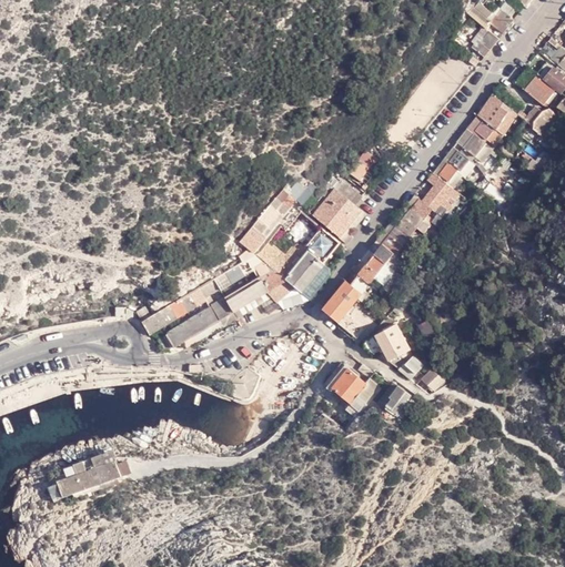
[(497,8),(488,21),(492,23),(495,26),(504,14),(505,13),(497,8)]
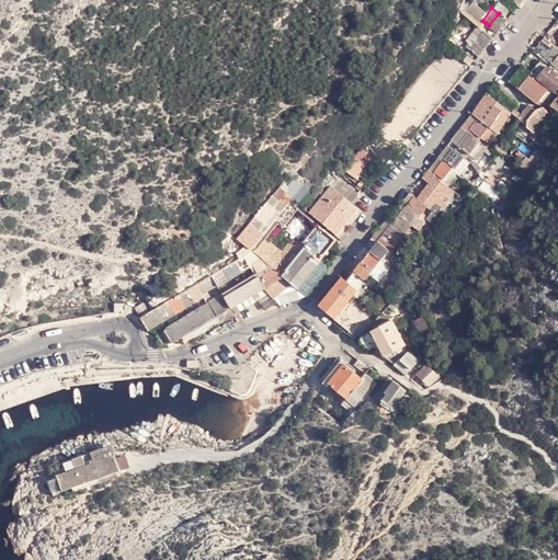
[(470,10),(466,16),(475,24),(481,29),(486,23),(482,21),(470,10)]
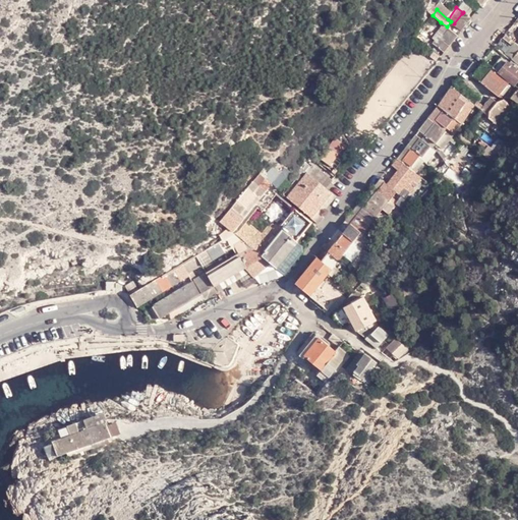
[(462,13),(454,23),(459,29),(468,17),(462,13)]
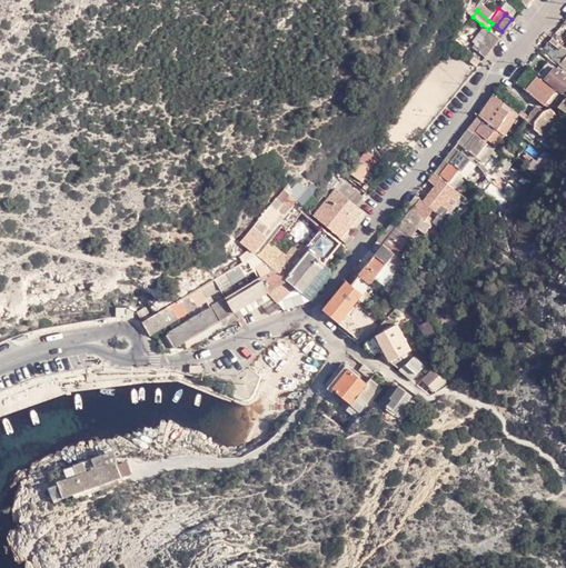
[(488,29),(482,25),(475,32),(484,39),(489,31),(488,29)]
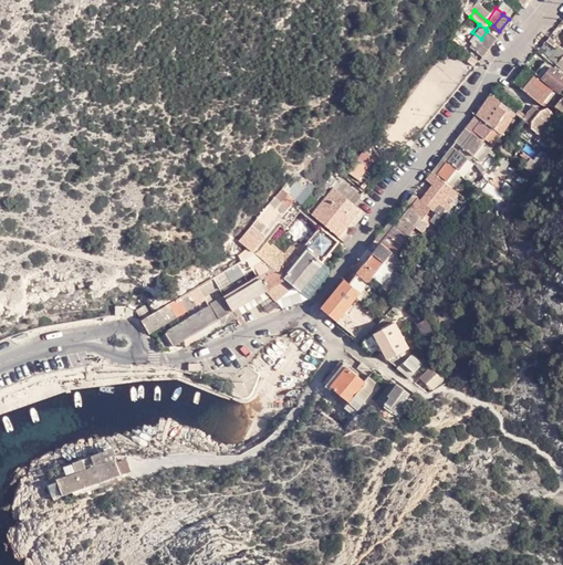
[(473,50),(480,55),(494,37),(487,31),(481,39),(476,45),(473,50)]
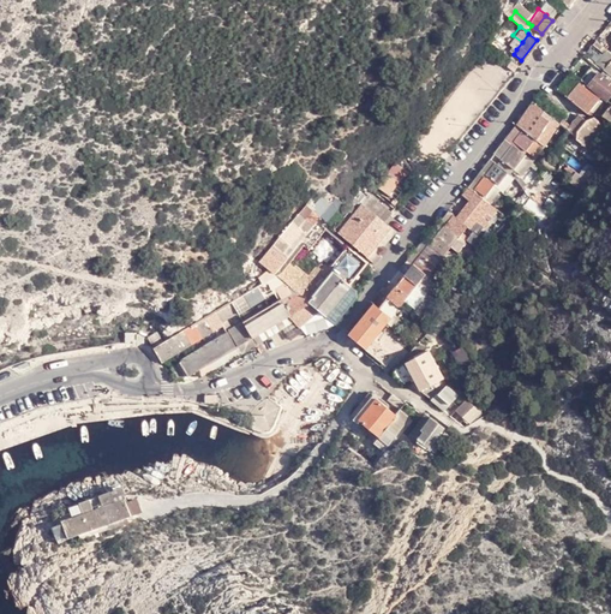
[(610,61),(610,54),(609,53),(607,52),(595,66),(603,72),(604,70),(610,61)]
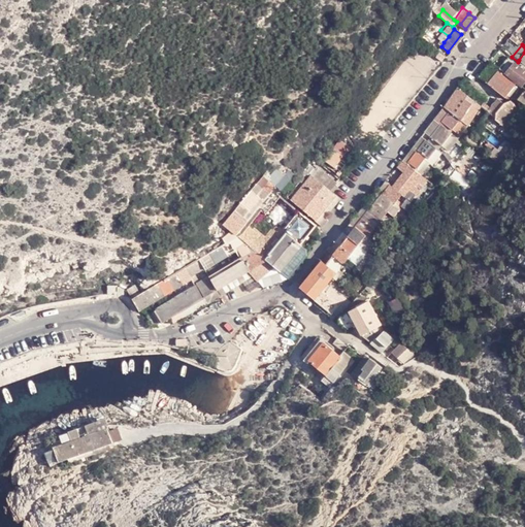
[(504,73),(514,63),(507,58),(498,68),(499,69),(504,73)]
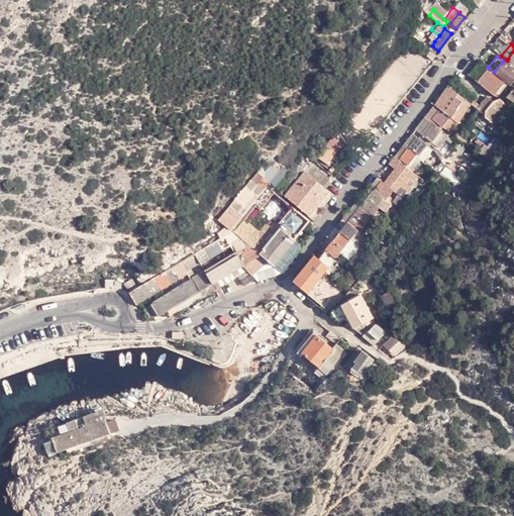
[(513,71),(513,69),(513,67),(507,61),(505,64),(513,71)]
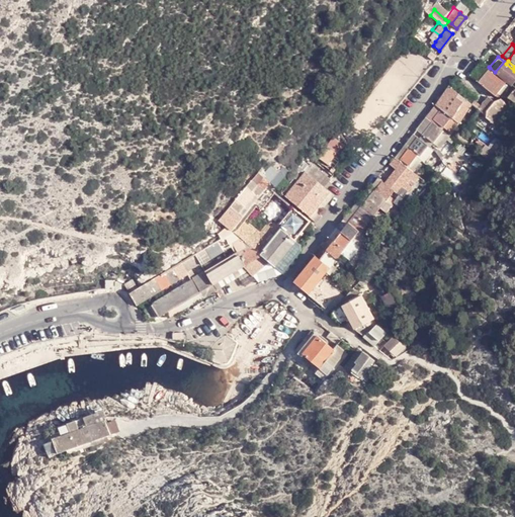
[(495,72),(506,81),(514,71),(506,64),(504,62),(495,72)]
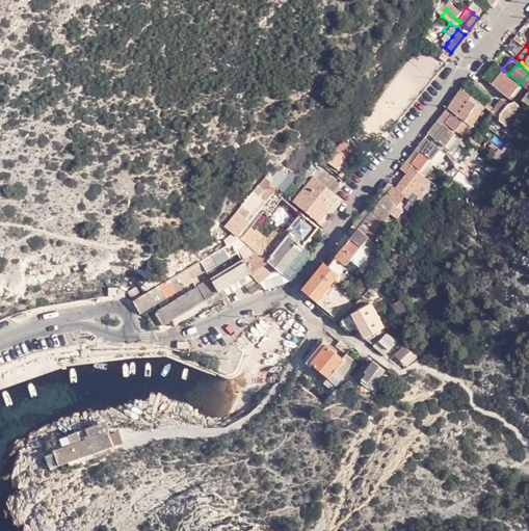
[(518,86),(520,83),(508,74),(503,70),(501,73),(518,86)]
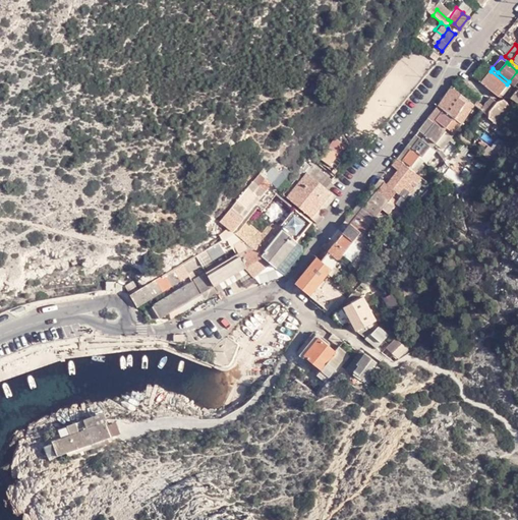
[(509,81),(514,85),(517,80),(517,69),(517,71),(509,81)]
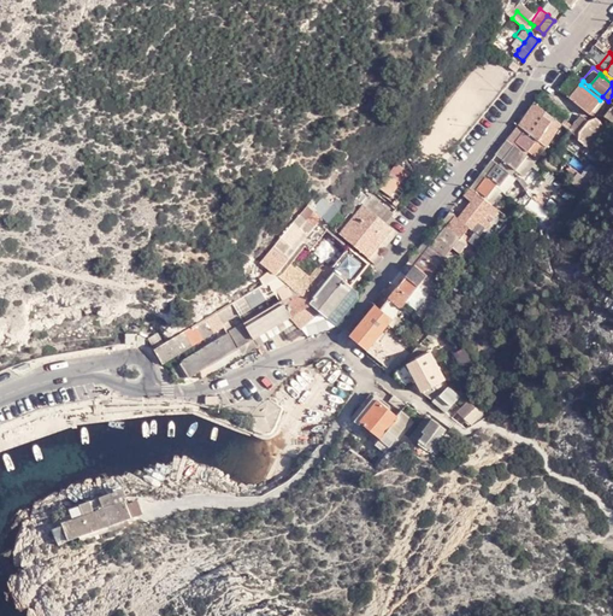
[(584,111),(589,113),(600,100),(581,84),(569,98),(584,111)]
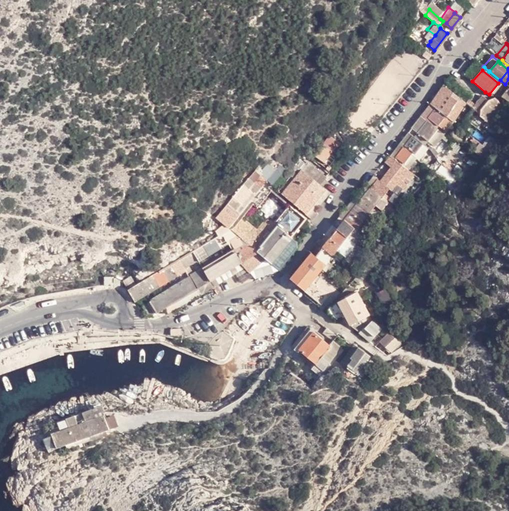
[(445,93),(439,90),(432,102),(437,106),(445,93)]
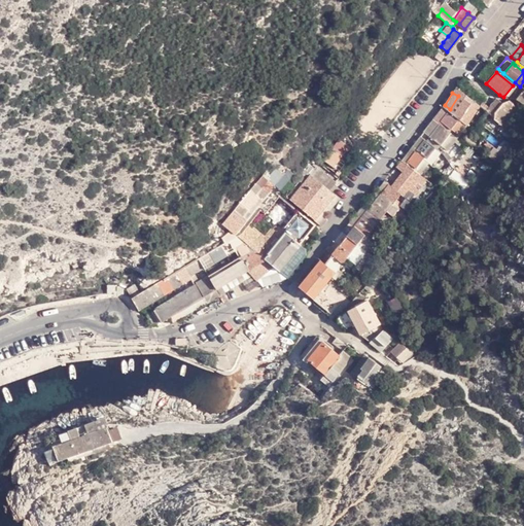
[(496,99),(502,103),(509,101),(503,97),(499,95),(496,99)]
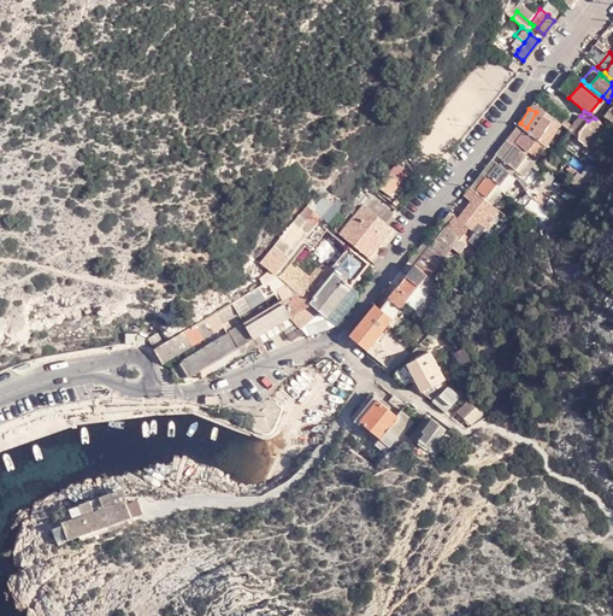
[(526,128),(538,136),(548,121),(536,112),(526,128)]
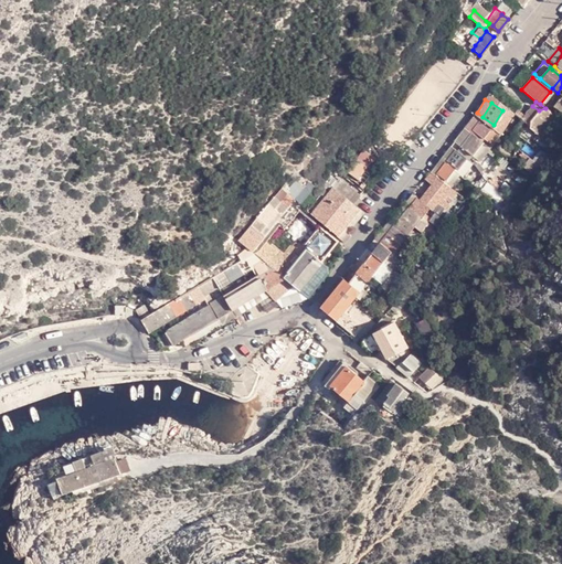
[(522,118),(528,126),(530,128),(530,121),(539,110),(532,106),(525,115),(522,118)]
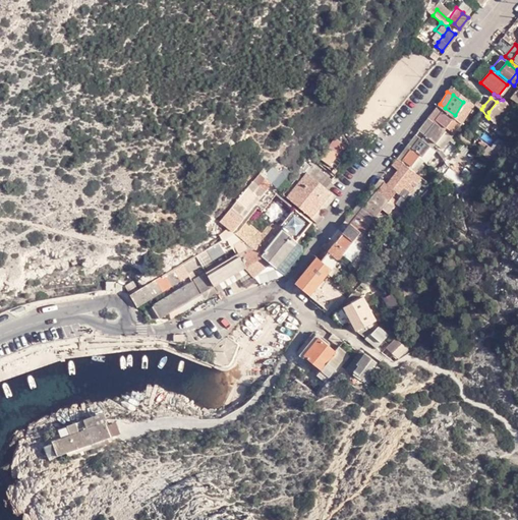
[(488,112),(488,118),(498,126),(512,109),(506,103),(503,100),(497,102),(488,112)]
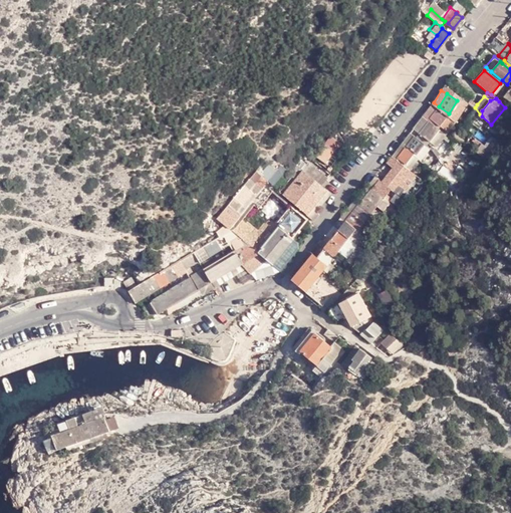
[(423,116),(428,120),(429,117),(437,107),(432,103),(423,116)]
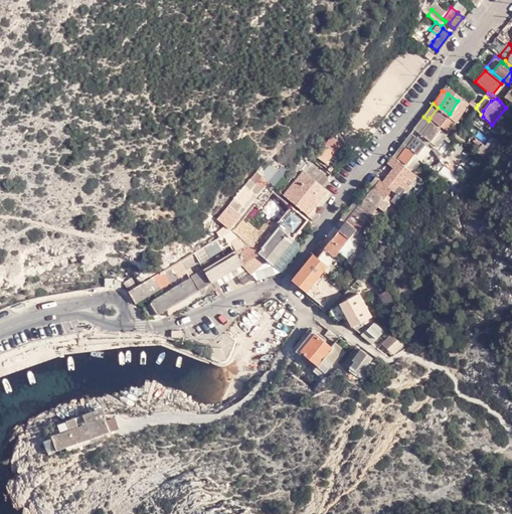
[(440,126),(447,117),(438,108),(430,118),(440,126)]
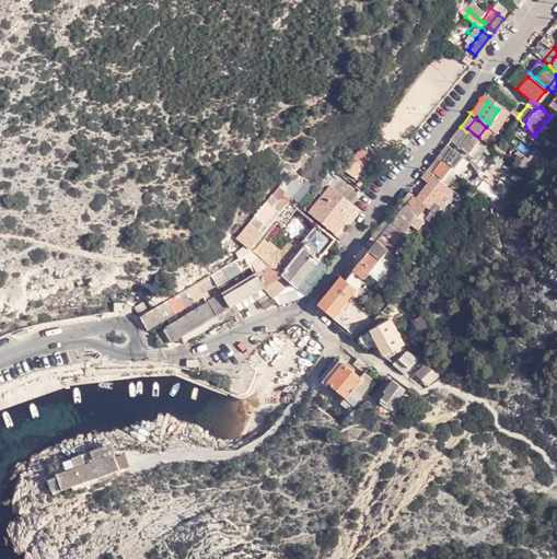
[(486,127),(494,132),(497,130),(489,124),(486,127)]
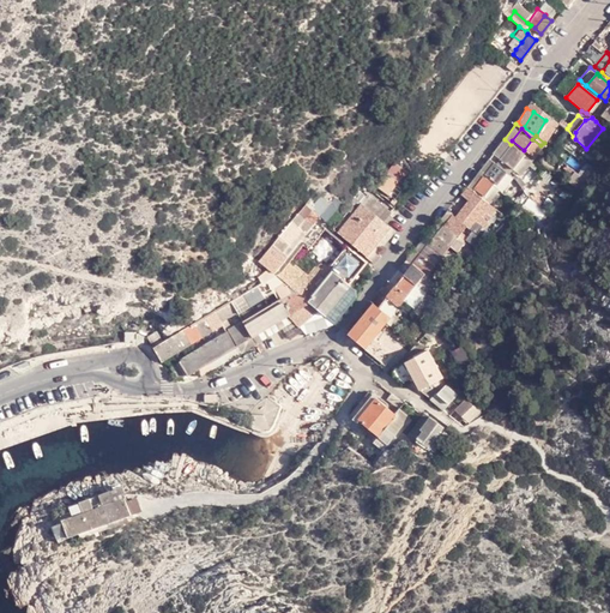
[(499,157),(511,144),(505,139),(493,152),(499,157)]
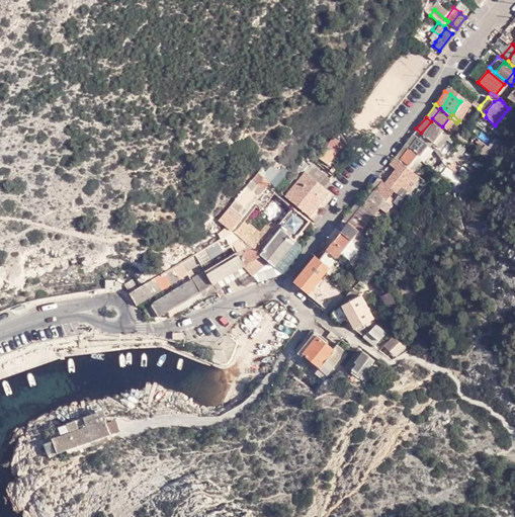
[(432,142),(433,141),(442,131),(431,121),(421,133),(432,142)]
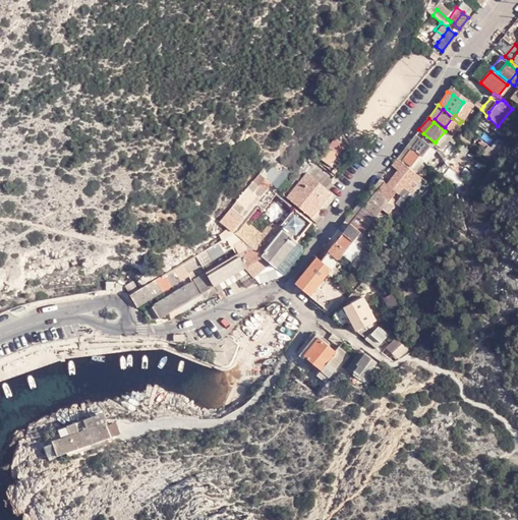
[(436,141),(442,147),(450,135),(445,131),(436,141)]
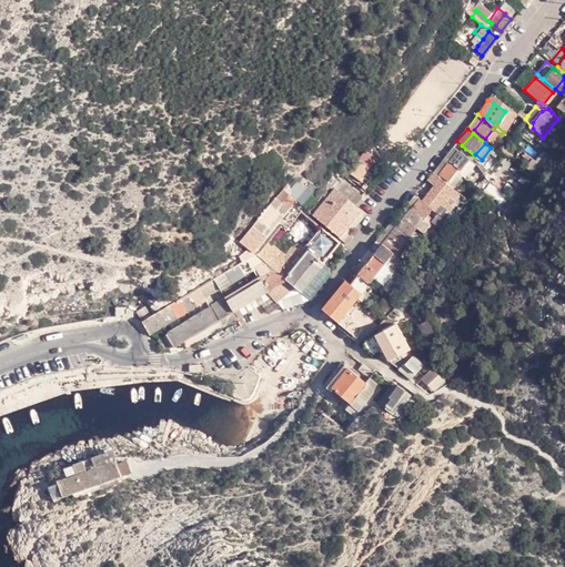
[(470,159),(471,160),(474,155),(462,145),(458,150),(470,159)]
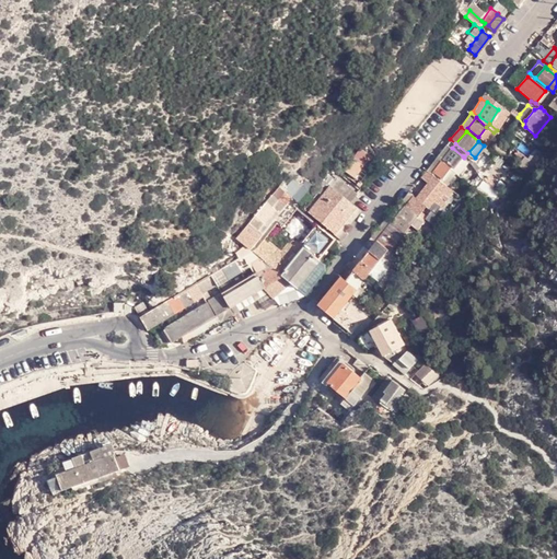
[(443,160),(452,148),(447,144),(437,156),(442,161),(443,160)]
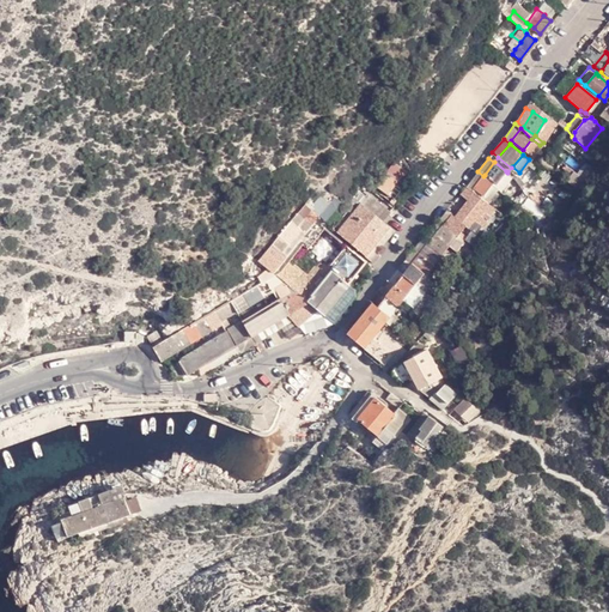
[(529,159),(519,173),(522,175),(530,165),(533,162),(530,158),(529,159)]
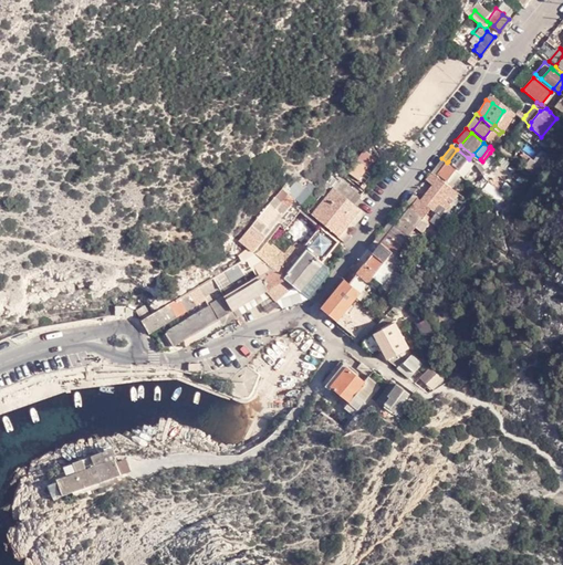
[(535,157),(539,154),(533,148),(530,153),(535,157)]
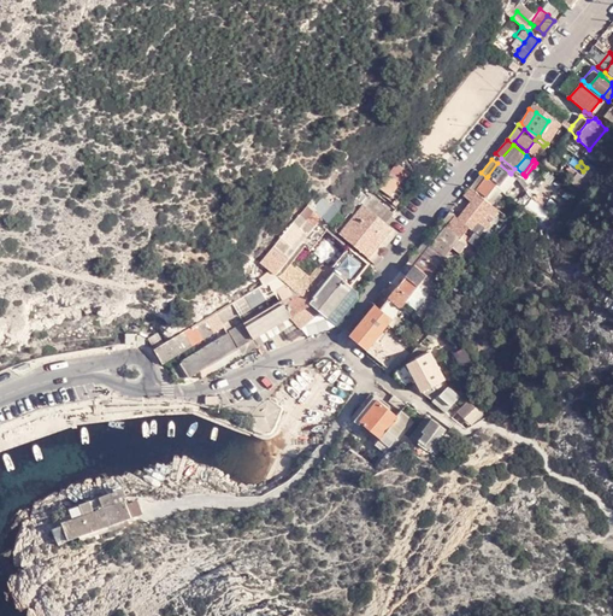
[(500,185),(510,172),(497,163),(488,176),(500,185)]
